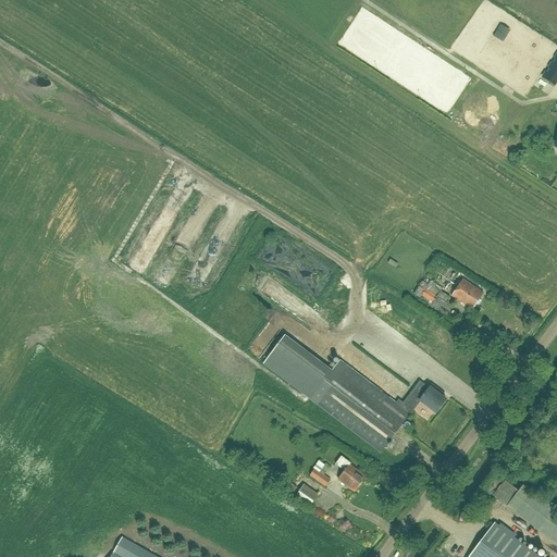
[(506,42),(515,27),(503,21),(495,36),(506,42)]
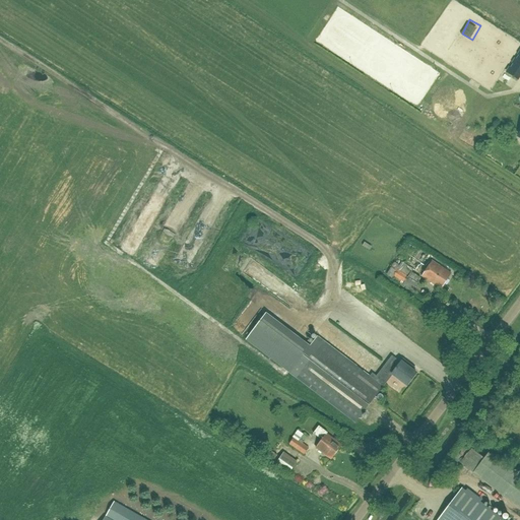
[(445,138),(450,134),(444,128),(440,133),(445,138)]
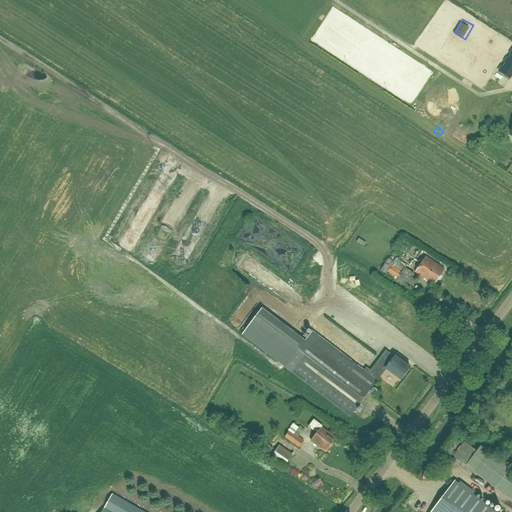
[(187,267),(204,225),(195,221),(178,263),(187,267)]
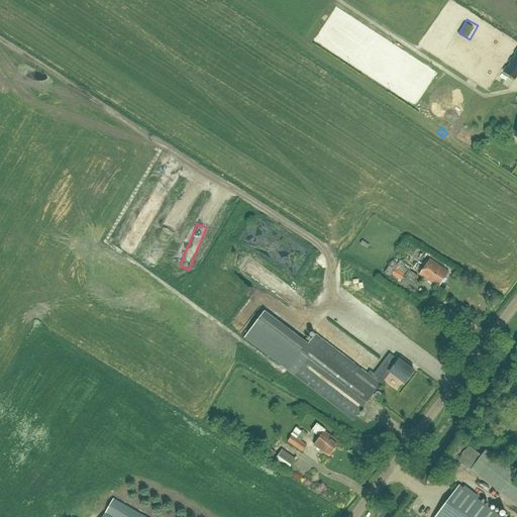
[(448,274),(428,261),(418,276),(437,289),(448,274)]
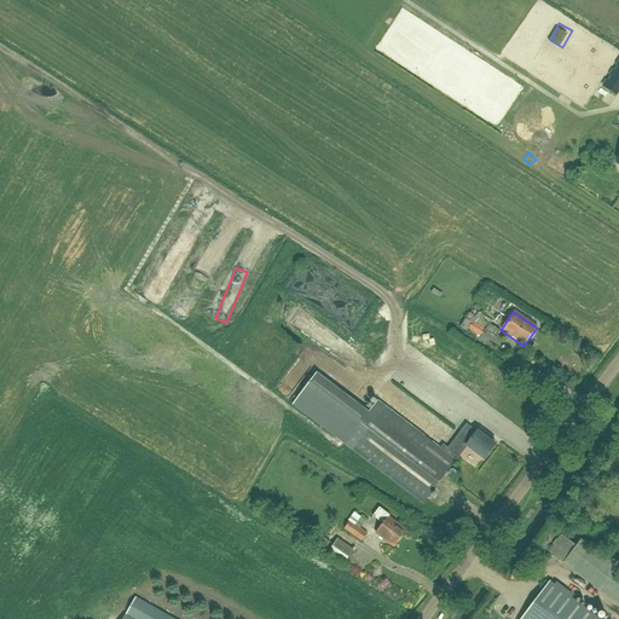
[(490,322),(476,314),(474,318),(468,314),(460,329),(491,347),(499,333),(487,325),(490,322)]
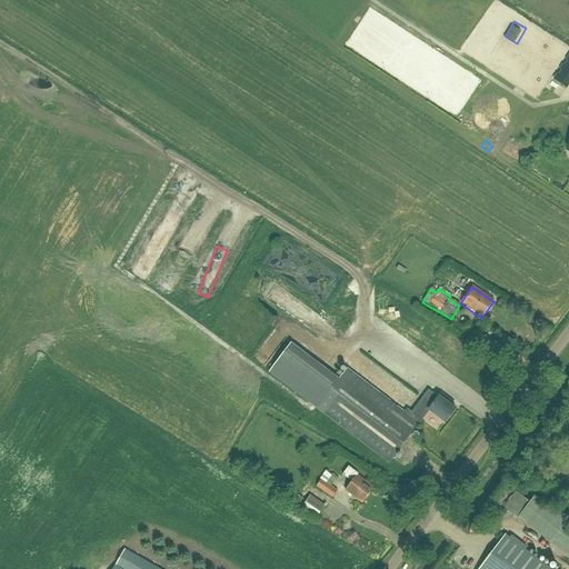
[(335,303),(331,309),(342,316),(346,310),(335,303)]
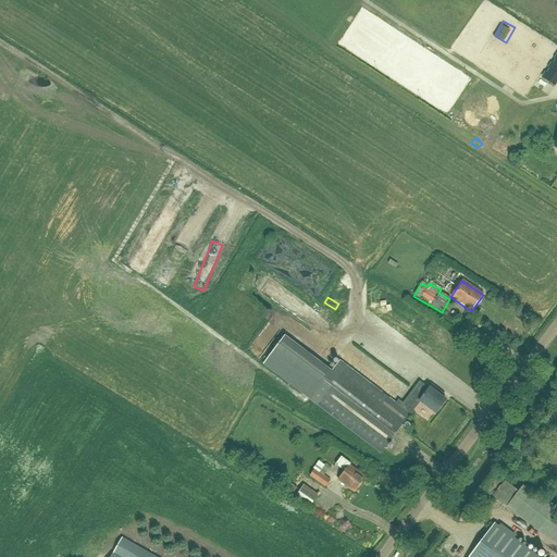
[(263,366),(309,400),(380,454),(420,401),(435,415),(446,400),(442,398),(444,395),(432,385),(429,390),(420,383),(432,367),(392,335),(374,358),(354,342),(341,358),(383,391),(381,394),(338,361),(332,371),(286,336),(263,366)]
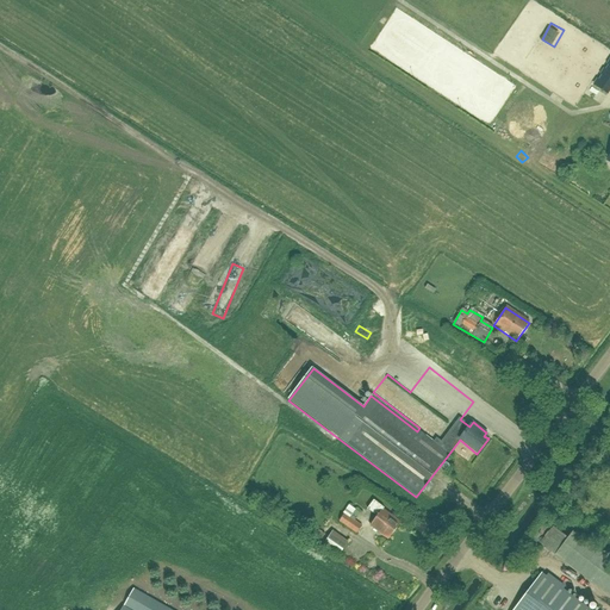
[(384,508),(374,500),(367,509),(377,516),(369,526),(387,540),(400,523),(383,510),(384,508)]
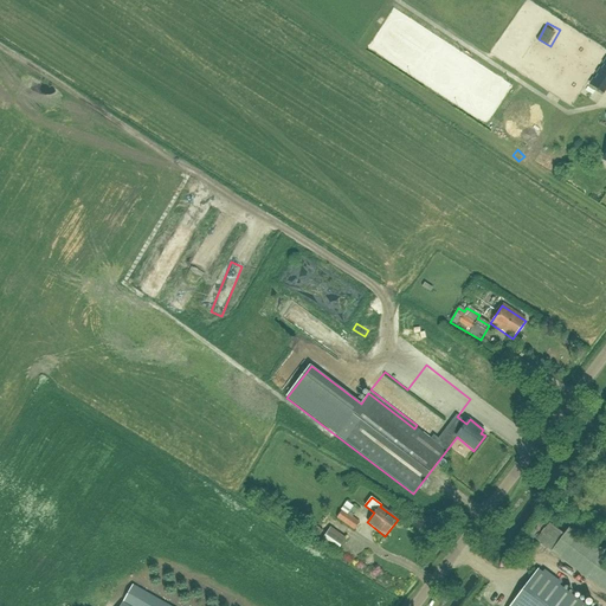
[(350,504),(346,501),(340,510),(341,511),(336,519),(354,532),(359,523),(345,513),(350,504)]
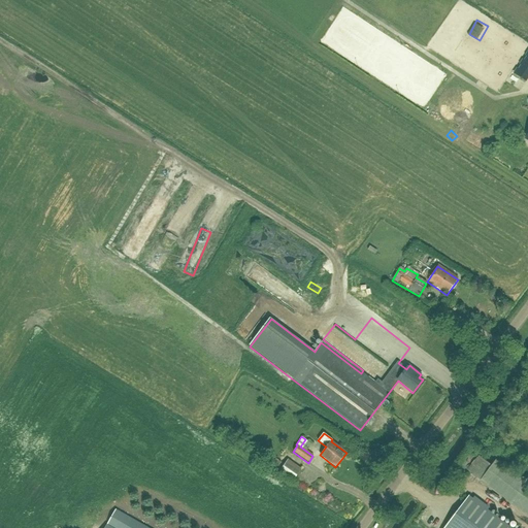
[(492,465),(479,455),(467,470),(527,515),(527,479),(498,457),(492,465)]
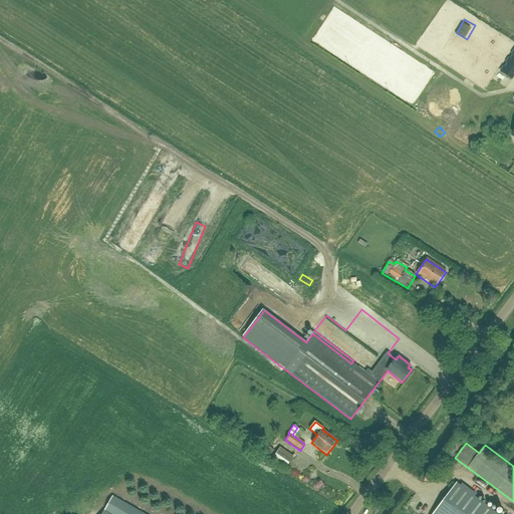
[(293,457),(280,448),(271,460),(284,469),(293,457)]
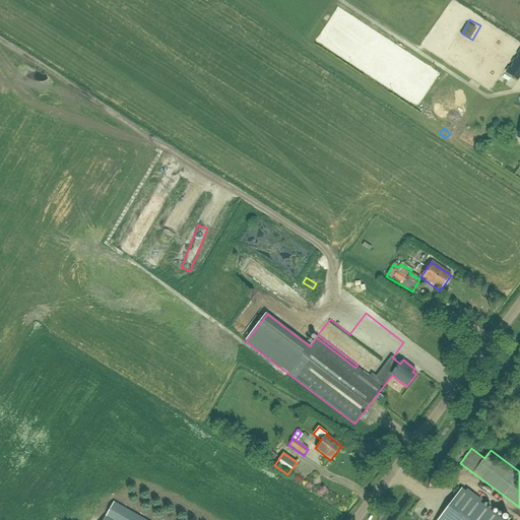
[(502,519),(462,490),(438,519),(502,519)]
